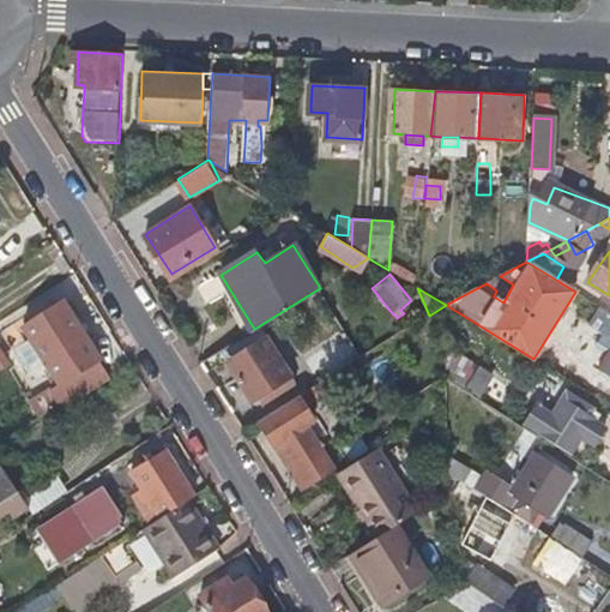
[(34,337),(48,360),(62,382),(101,355),(66,300),(26,325),(34,337)]
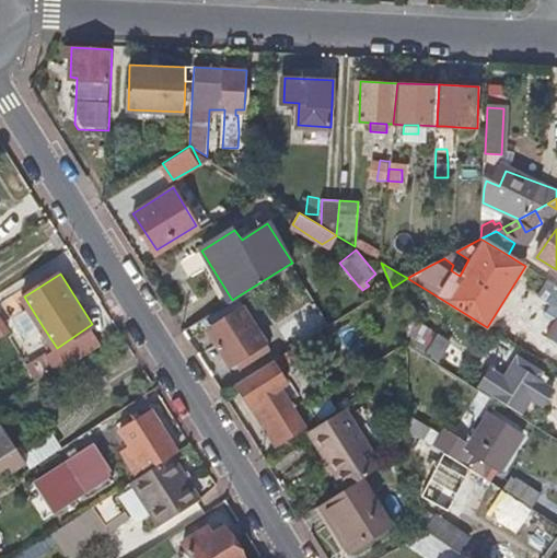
[(556,285),(549,280),(540,297),(547,302),(556,307),(556,285)]
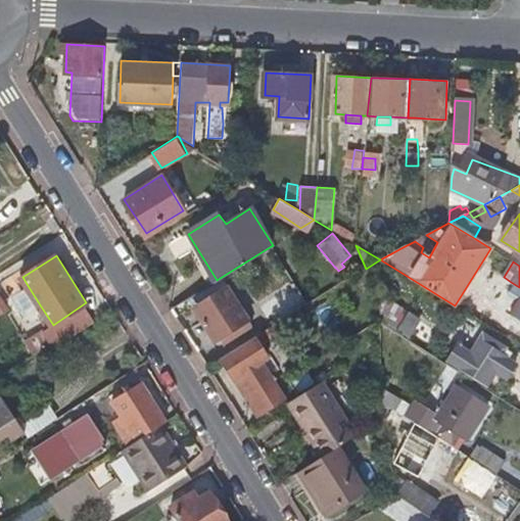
[(4,282),(14,296),(26,289),(14,275),(4,282)]
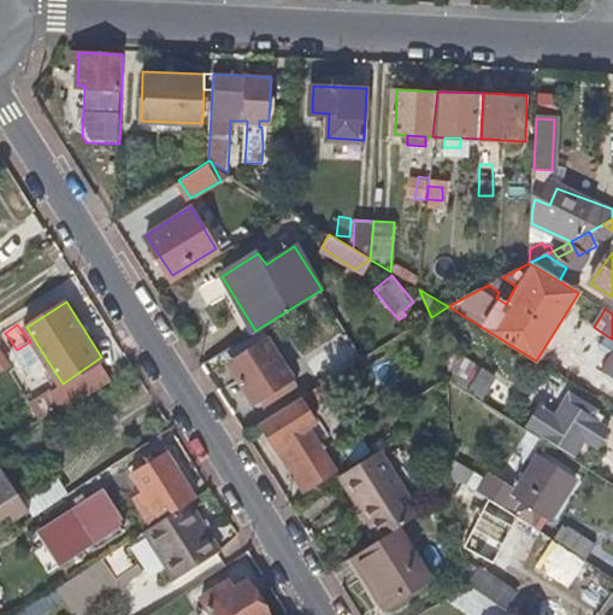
[(612,339),(602,333),(599,340),(612,349),(612,339)]
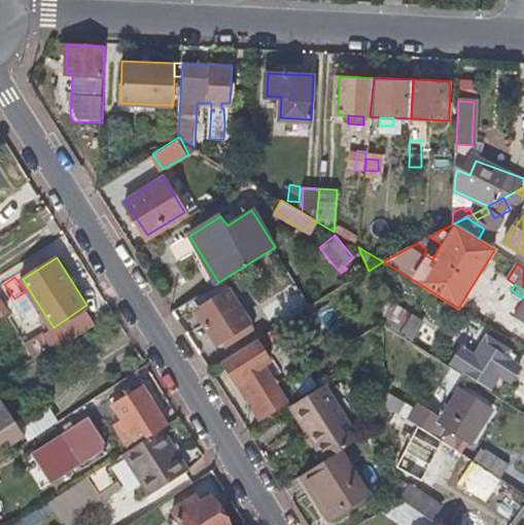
[(26,318),(41,309),(29,289),(26,291),(14,299),(26,318)]
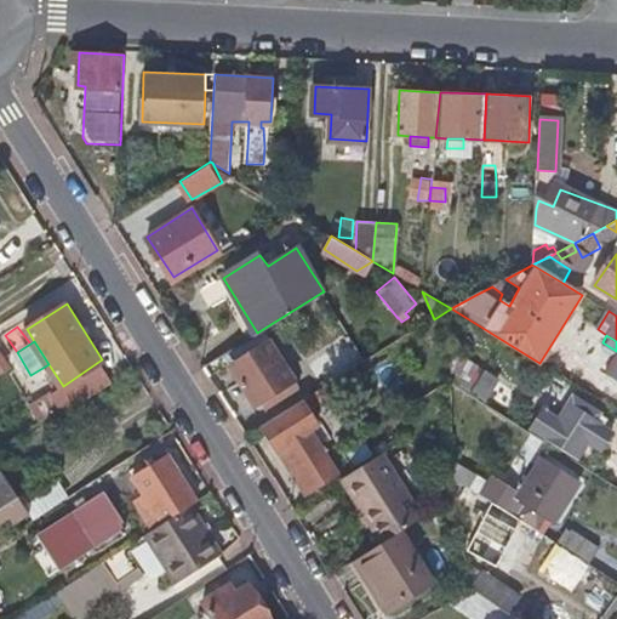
[(296,379),(270,341),(232,365),(256,404),(261,401),(267,410),(300,388),(293,380),(296,379)]
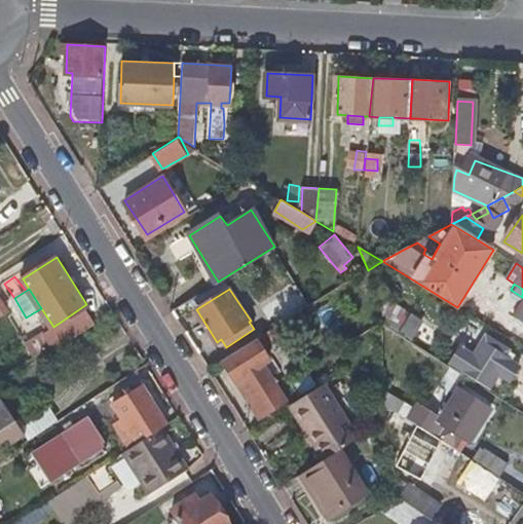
[(410,310),(385,295),(382,294),(383,321),(383,325),(383,327),(398,335),(401,330),(410,310)]
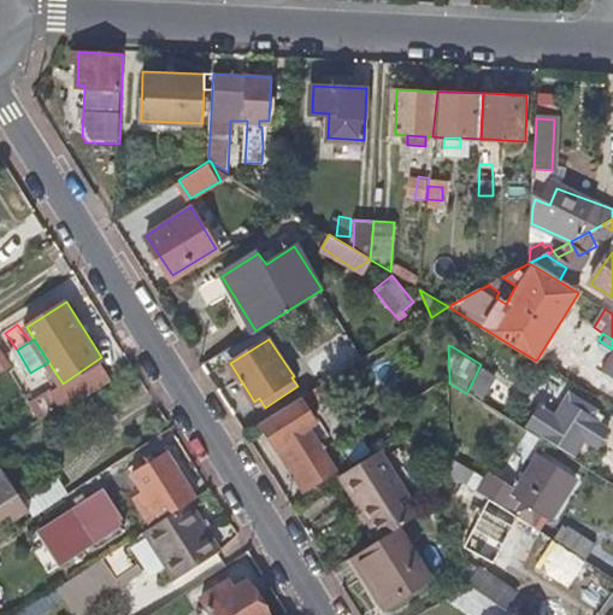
[(470,387),(466,393),(481,403),(497,374),(481,364),(470,387)]
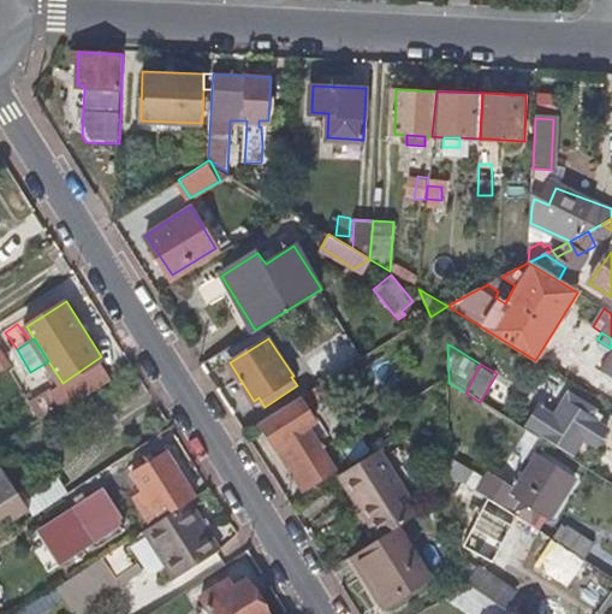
[(64,405),(57,393),(37,405),(46,417),(64,405)]
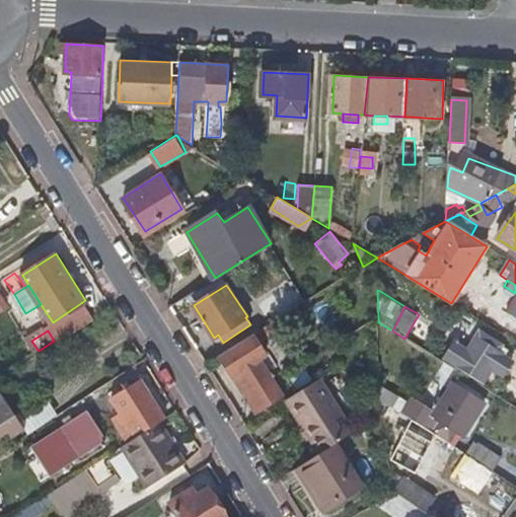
[(468,352),(457,345),(448,360),(485,382),(493,369),(505,377),(514,363),(501,355),(504,350),(480,335),(475,340),(468,352)]
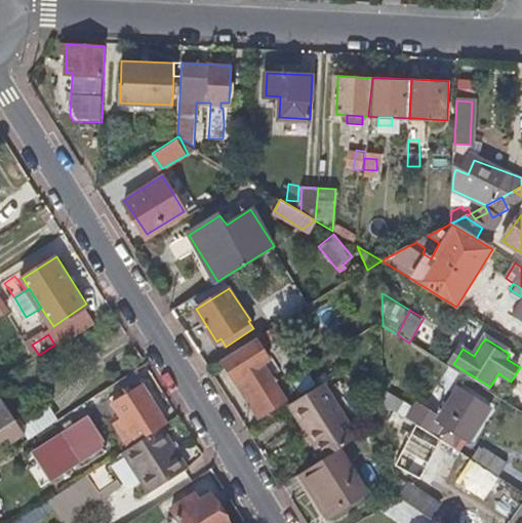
[(261,365),(270,359),(258,340),(229,359),(261,407),(280,396),(261,365)]
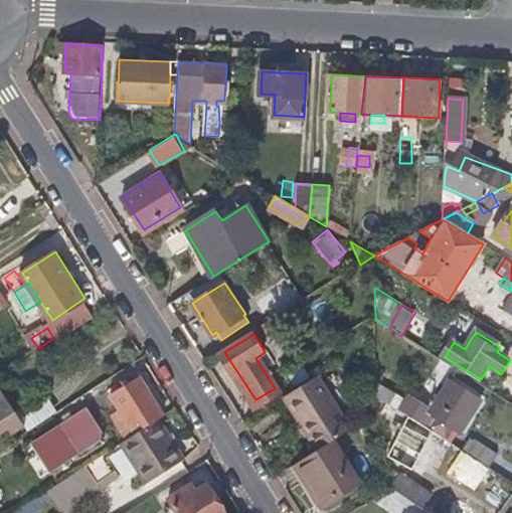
[(312,375),(303,361),(287,372),(295,385),(312,375)]
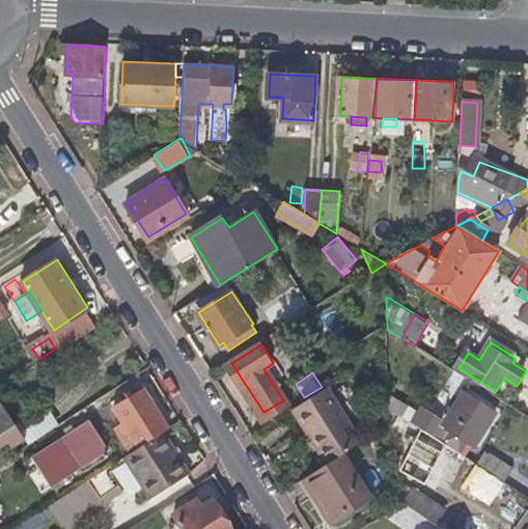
[(329,464),(345,454),(364,443),(331,386),(296,408),(329,464)]
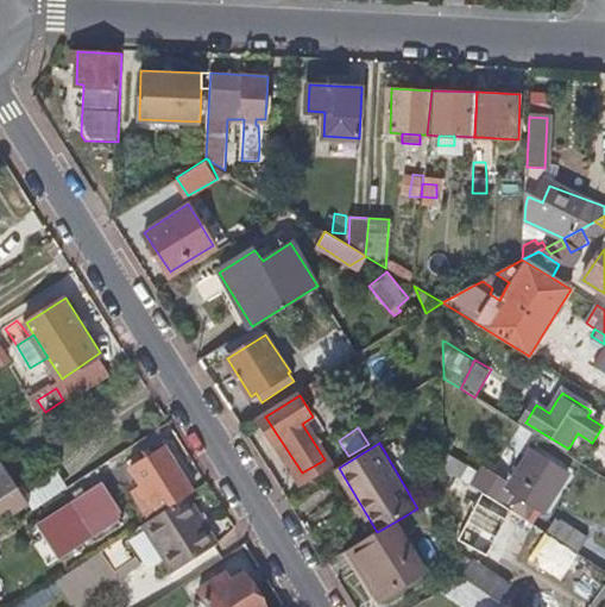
[(190,493),(194,492),(165,446),(131,468),(140,483),(130,490),(149,520),(190,493)]
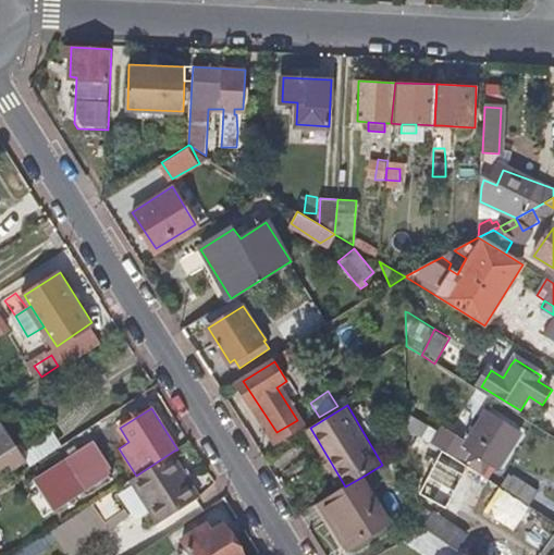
[(456,460),(482,476),(490,463),(496,468),(519,431),(487,410),(456,460)]
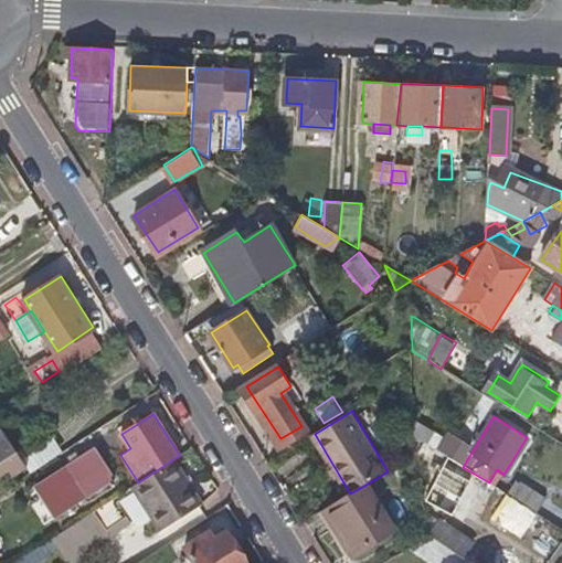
[(458,444),(417,417),(414,427),(414,436),(430,446),(449,458),(458,444)]
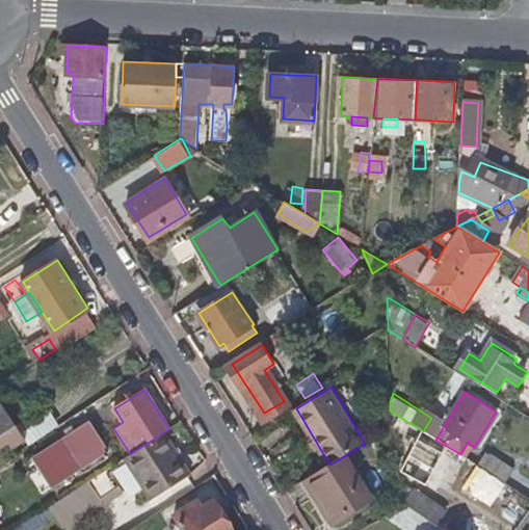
[(0,446),(7,442),(10,447),(25,439),(21,431),(16,423),(1,402),(0,402),(0,446)]
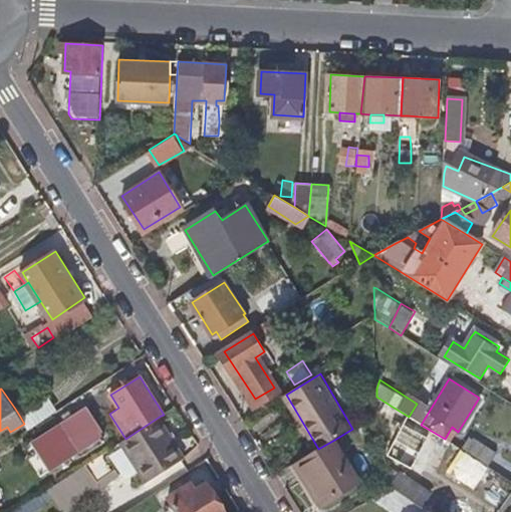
[(27,428),(57,408),(47,392),(26,406),(29,411),(20,417),(24,424),(27,428)]
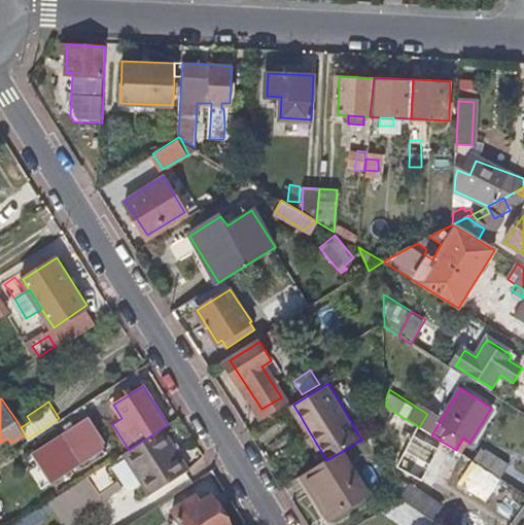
[(419,427),(400,416),(395,423),(420,439),(402,467),(422,481),(427,473),(439,479),(456,450),(431,435),(419,427)]
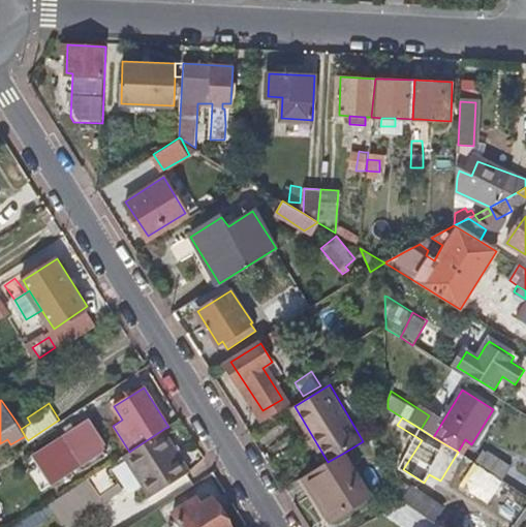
[(104,451),(87,422),(38,452),(56,481),(104,451)]
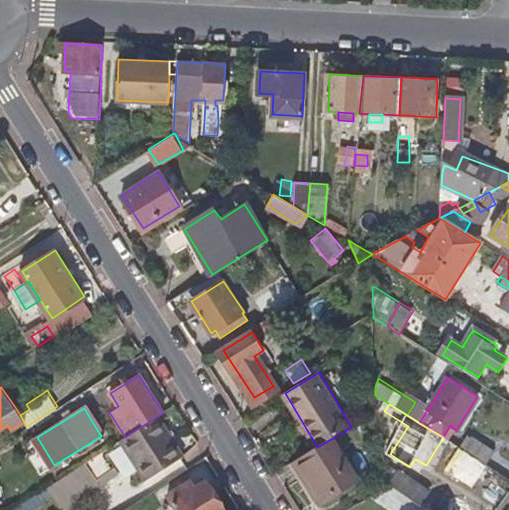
[(125,437),(121,439),(147,478),(185,454),(160,414),(125,437)]
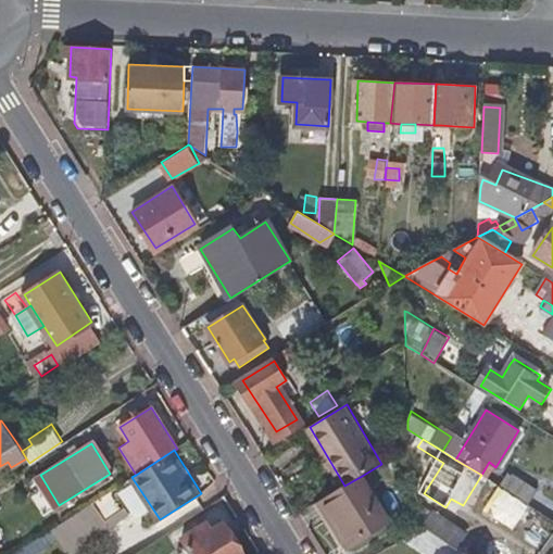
[(344,486),(323,498),(341,528),(337,532),(346,548),(388,520),(362,476),(344,486)]
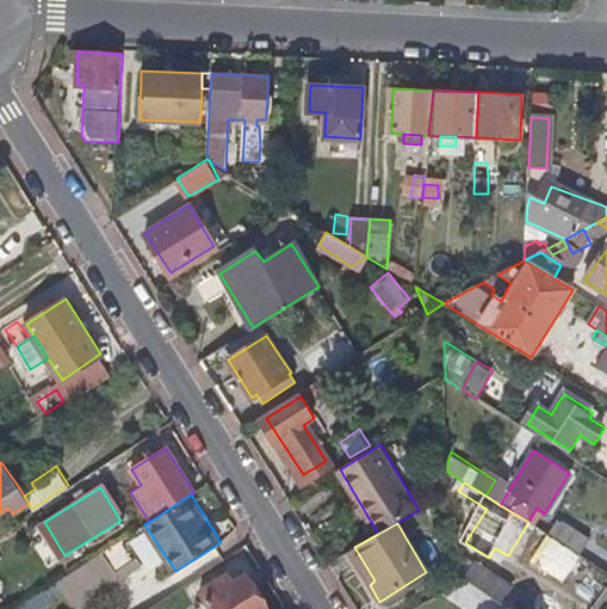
[(545,533),(580,554),(589,539),(565,524),(561,530),(551,524),(545,533)]
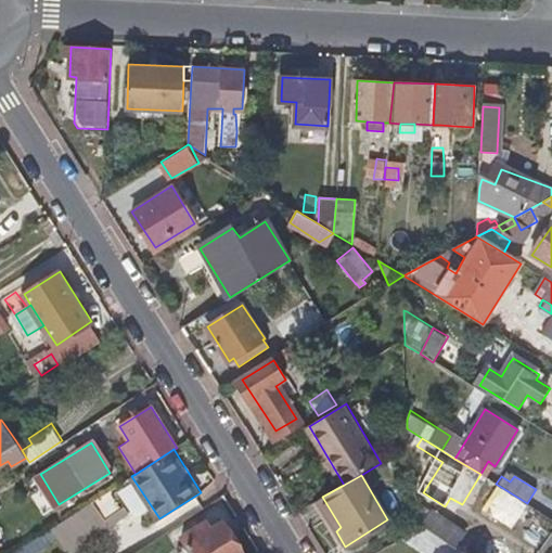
[(113,488),(51,527),(56,535),(67,552),(73,552),(130,517),(113,488)]
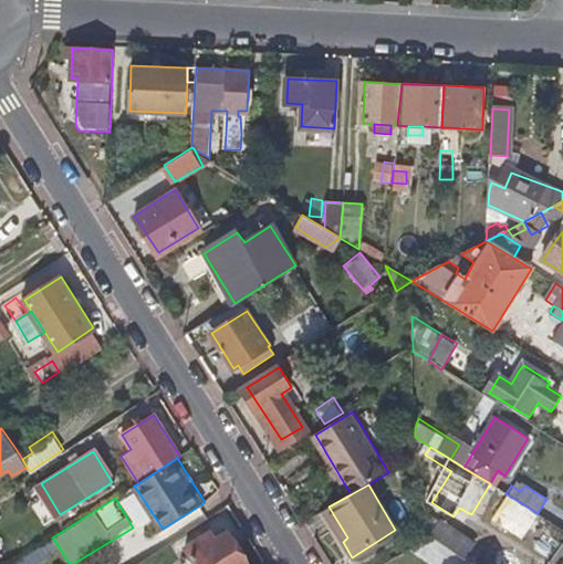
[(439,518),(426,508),(430,534),(439,518)]
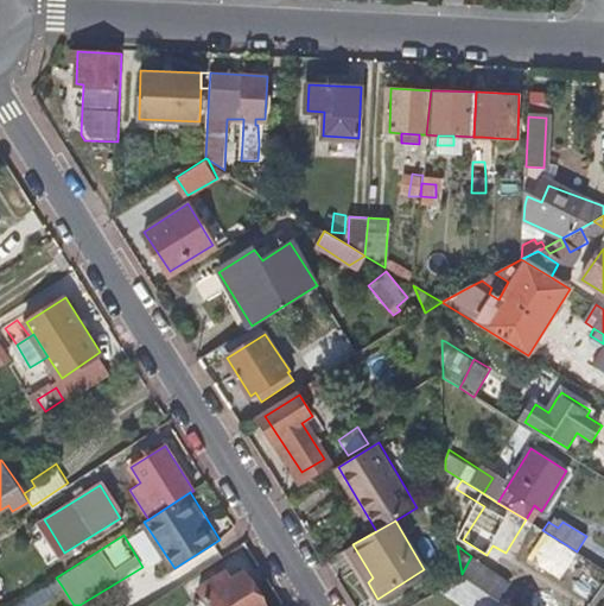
[(471,556),(462,574),(507,601),(517,586),(471,556)]
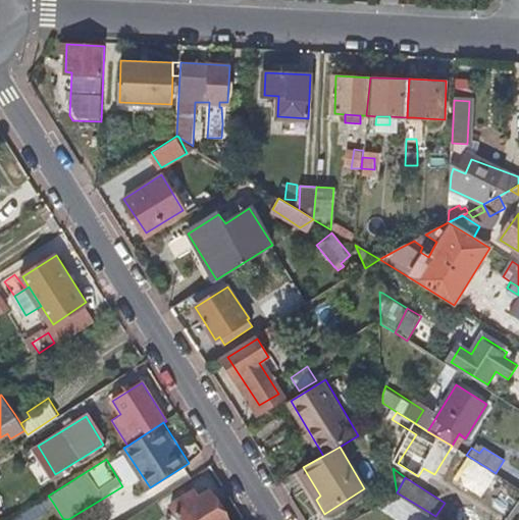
[(184,507),(176,511),(182,519),(229,519),(230,519),(211,489),(194,500),(190,495),(179,501),(184,507)]
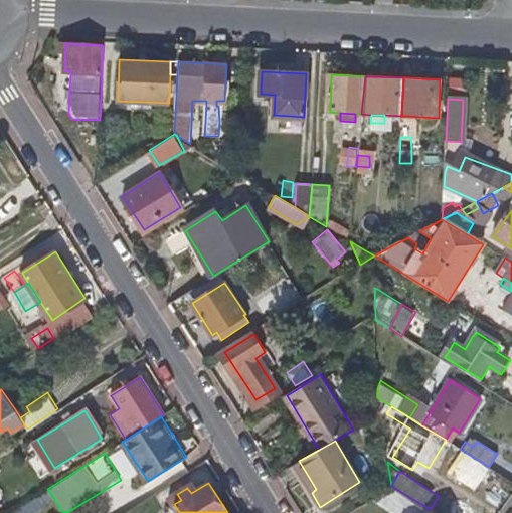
[(391,486),(347,512),(405,512),(409,511),(410,512),(436,512),(430,509),(391,486)]
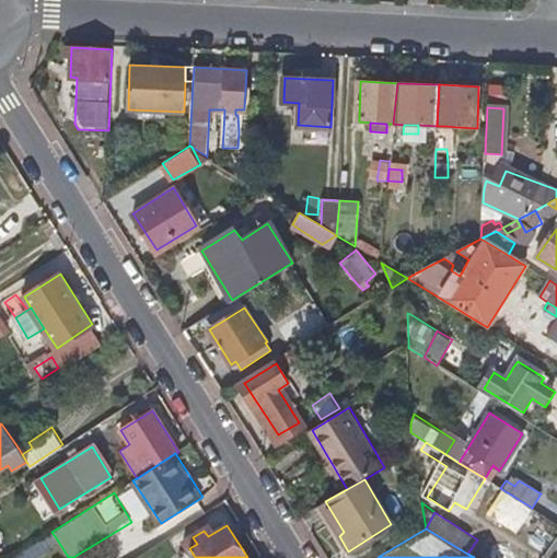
[(57,539),(51,532),(9,557),(36,557),(50,549),(49,546),(57,539)]
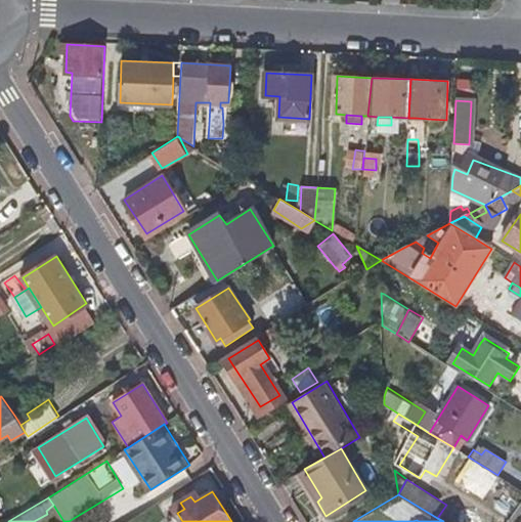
[(127,521),(158,521),(152,509),(127,521)]
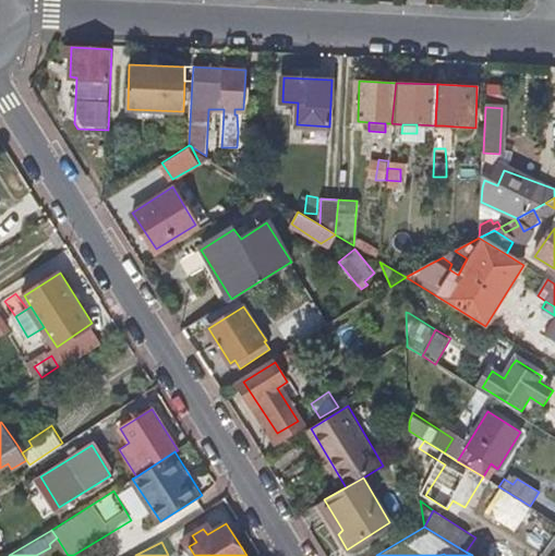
[(194,555),(189,546),(179,553),(180,555),(194,555)]
